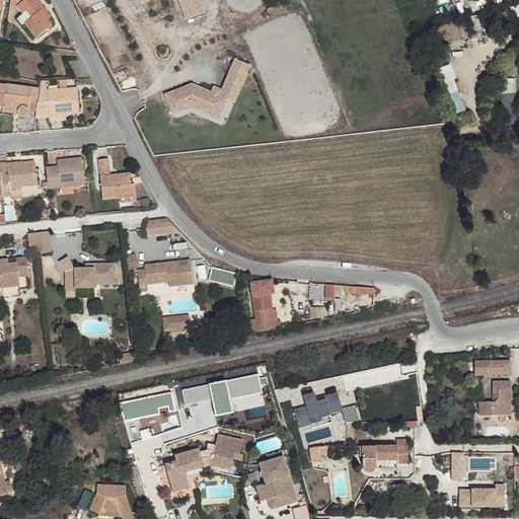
[(11,0),(11,5),(18,7),(23,13),(26,10),(31,16),(24,22),(36,38),(52,25),(48,20),(40,11),(44,8),(38,0),(11,0)]
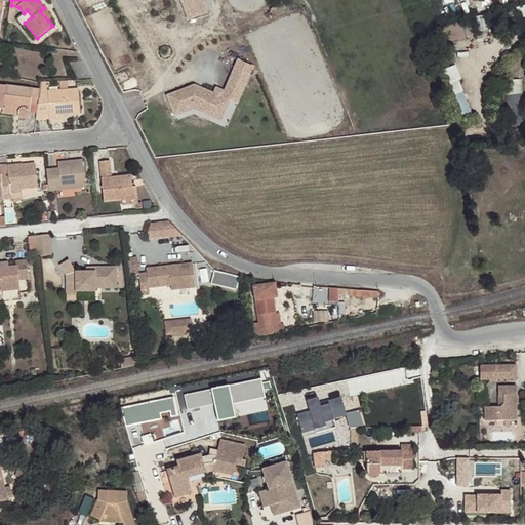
[(200,0),(144,0),(146,4),(158,0),(178,0),(186,21),(205,14),(200,0)]
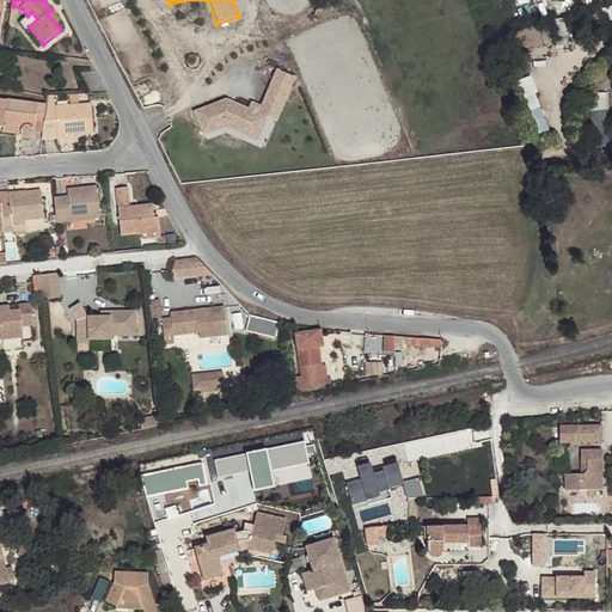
[(47,13),(56,24),(61,20),(51,10),(47,13)]
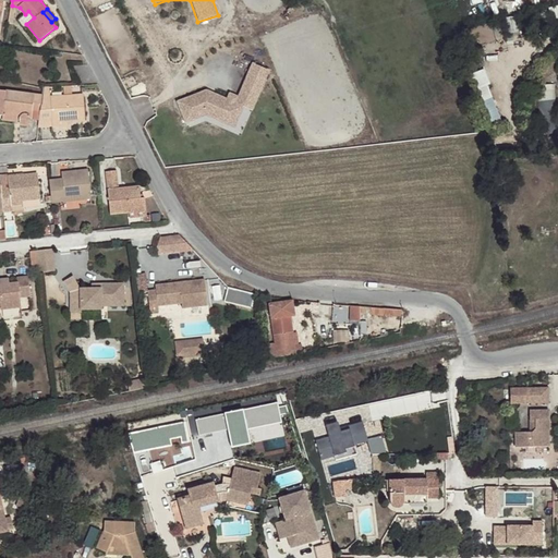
[(206,93),(177,102),(187,133),(207,126),(242,140),(268,73),(249,65),(233,104),(206,93)]
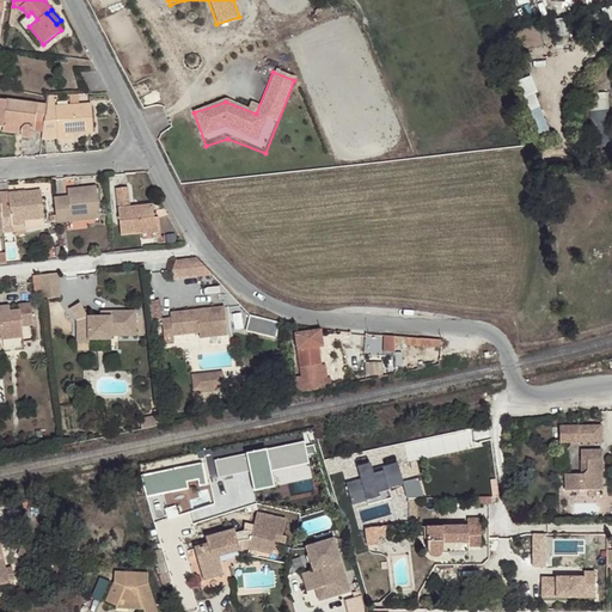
[(520,81),(545,132),(555,127),(530,77),(520,81)]
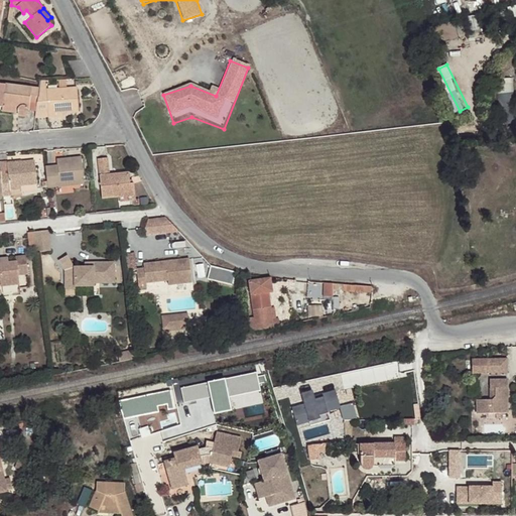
[(36,111),(35,116),(49,116),(49,111),(60,111),(80,110),(78,88),(46,90),(46,80),(40,81),(39,88),(36,111)]
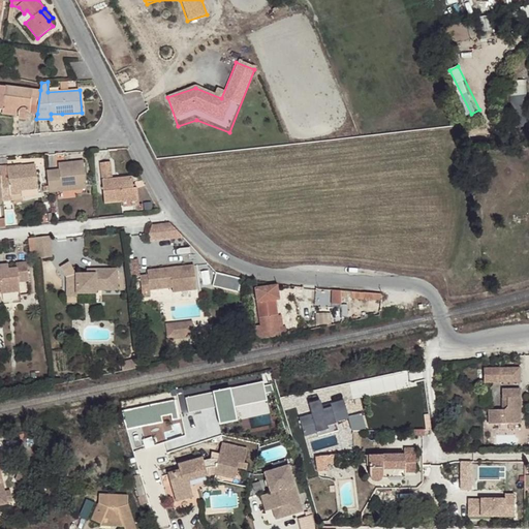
[(29,113),(37,114),(40,90),(0,85),(0,109),(4,110),(4,106),(20,109),(19,111),(19,113),(20,115),(21,116),(22,117),(24,118),(27,117),(28,116),(29,113)]
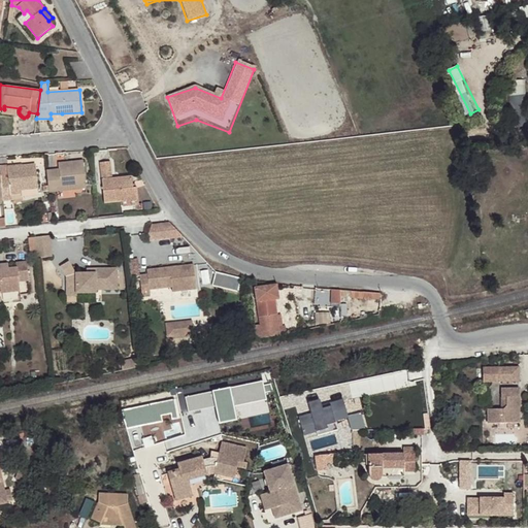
[(59,170),(46,171),(48,191),(86,187),(83,162),(58,164),(59,170)]
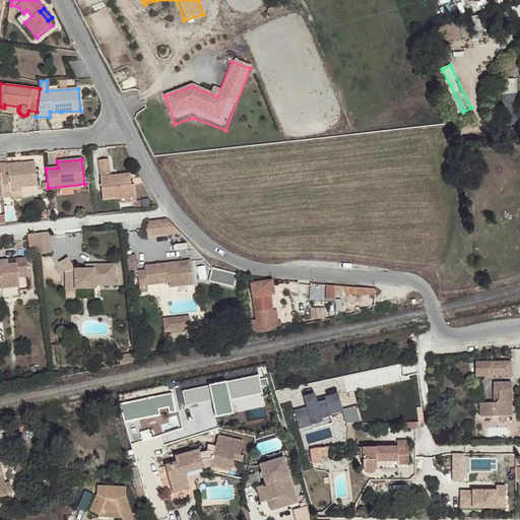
[(120,198),(136,196),(135,185),(131,185),(129,174),(111,176),(109,159),(100,160),(104,200),(120,198)]
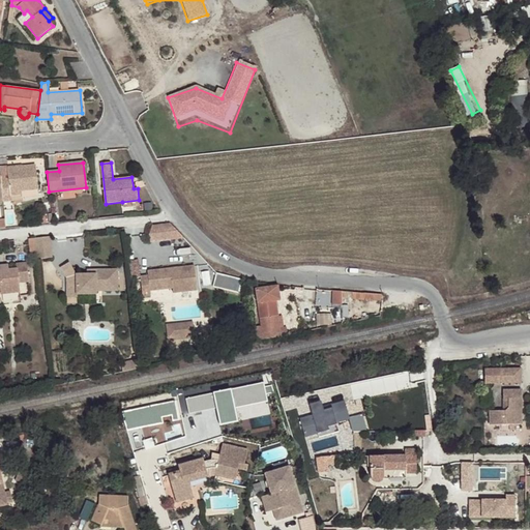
[(9,179),(2,180),(4,199),(4,202),(11,202),(10,196),(22,194),(22,197),(38,196),(37,188),(39,188),(36,167),(8,170),(9,179)]
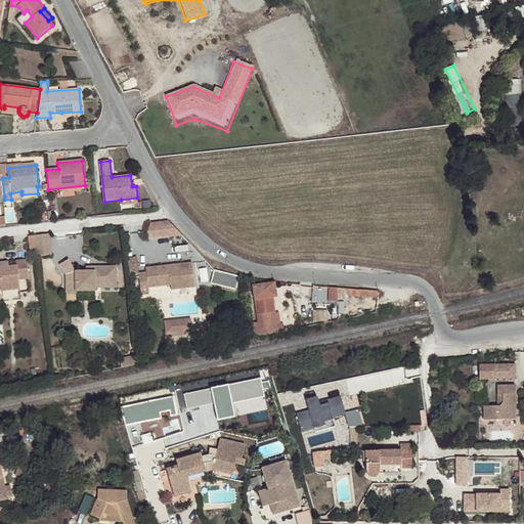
[(1,175),(2,178),(9,177),(8,168),(8,167),(0,168),(1,175)]
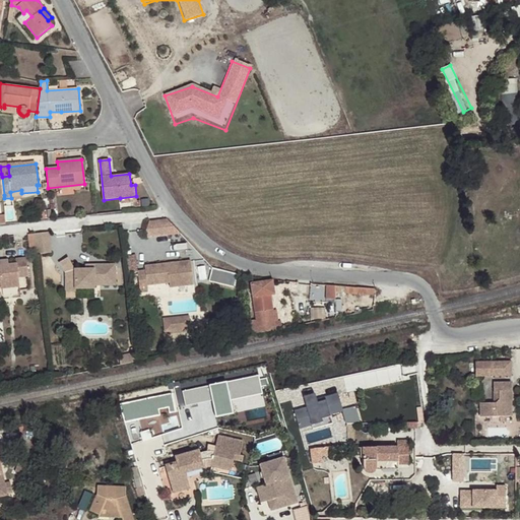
[(176,233),(167,221),(149,223),(150,233),(158,236),(176,233)]
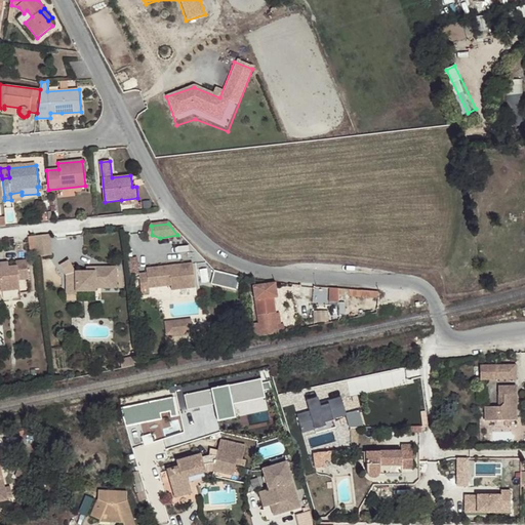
[(51,235),(36,236),(38,251),(38,257),(53,255),(51,235)]
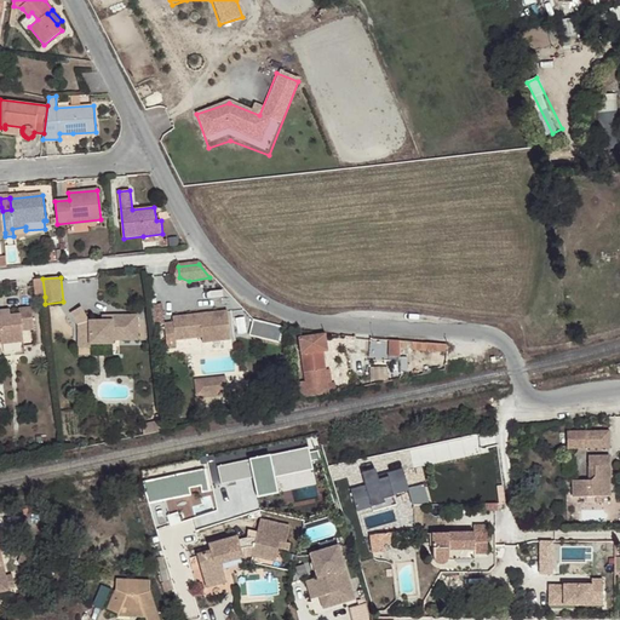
[(0,336),(1,337),(3,344),(26,342),(24,331),(35,329),(33,306),(19,308),(21,314),(11,315),(4,316),(3,310),(0,309),(0,336)]
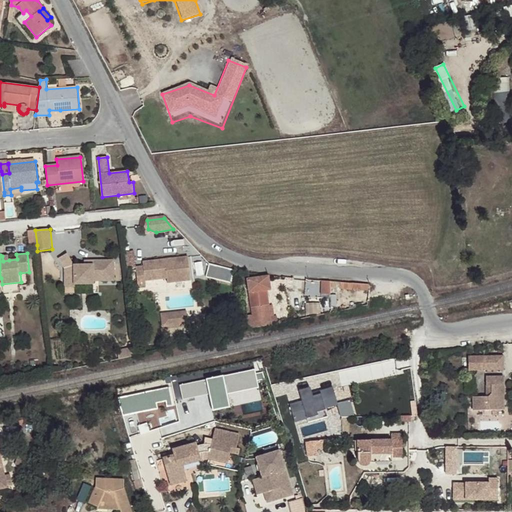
[(115,260),(93,260),(93,265),(85,265),(74,266),(68,254),(59,259),(64,268),(64,277),(73,276),(73,284),(75,284),(94,283),(94,280),(115,280),(115,260)]
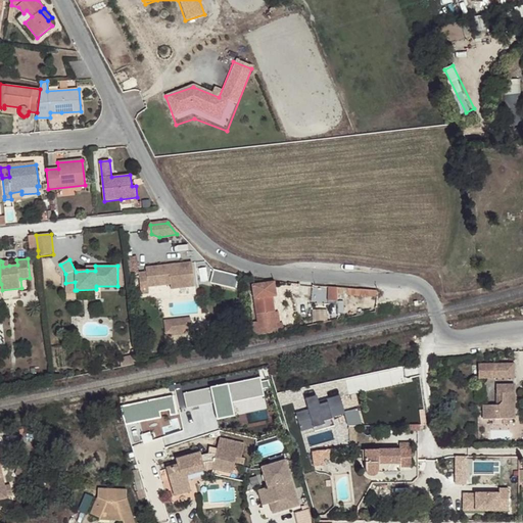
[(196,287),(193,263),(177,265),(177,269),(170,271),(170,266),(147,268),(147,273),(140,274),(142,293),(150,292),(149,287),(172,285),(172,289),(196,287)]
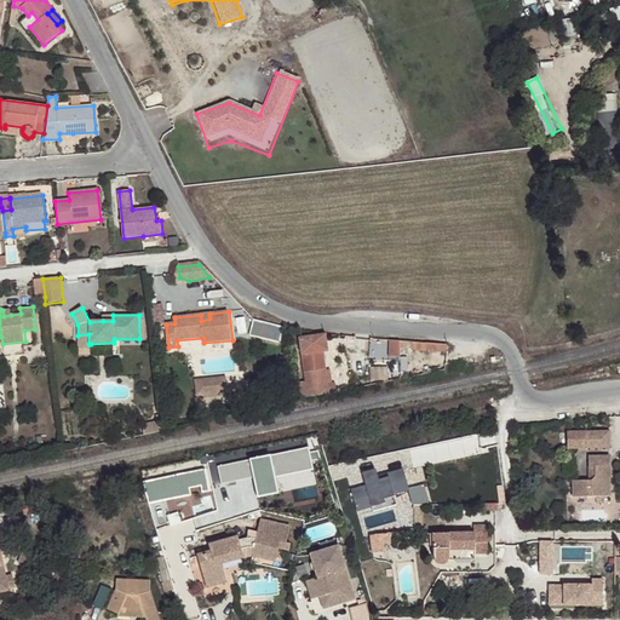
[(256,319),(252,334),(282,340),(286,326),(256,319)]
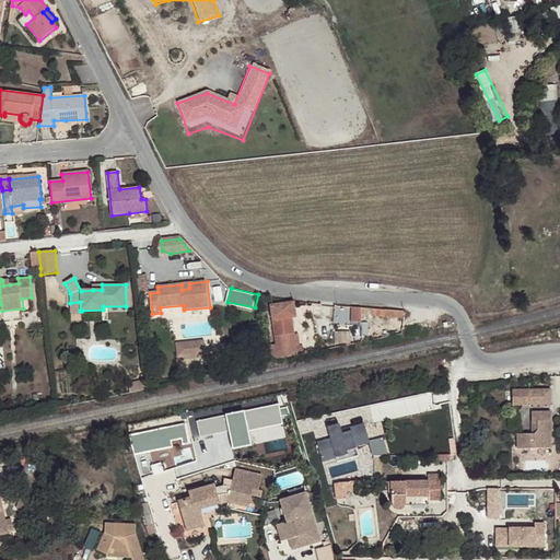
[(82,314),(82,311),(80,311),(80,302),(70,303),(70,314),(82,314)]
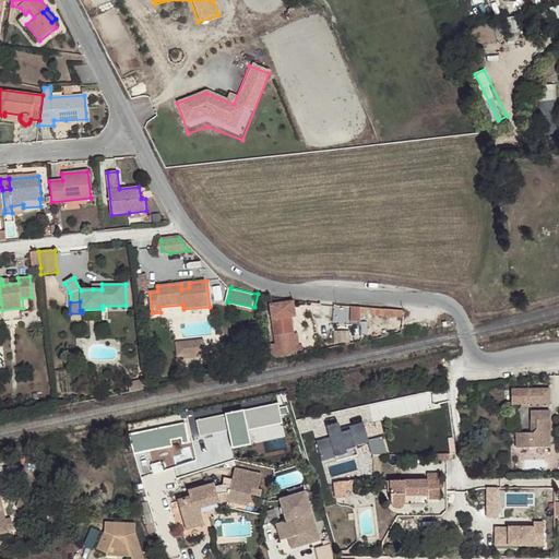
[(273,360),(297,356),(296,353),(295,344),(293,334),(294,334),(290,317),(287,318),(284,302),(270,306),(277,347),(271,348),(273,360)]
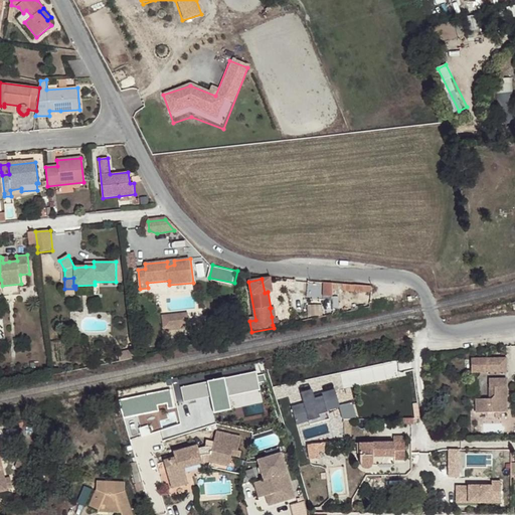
[(163,314),(164,328),(185,327),(184,312),(163,314)]
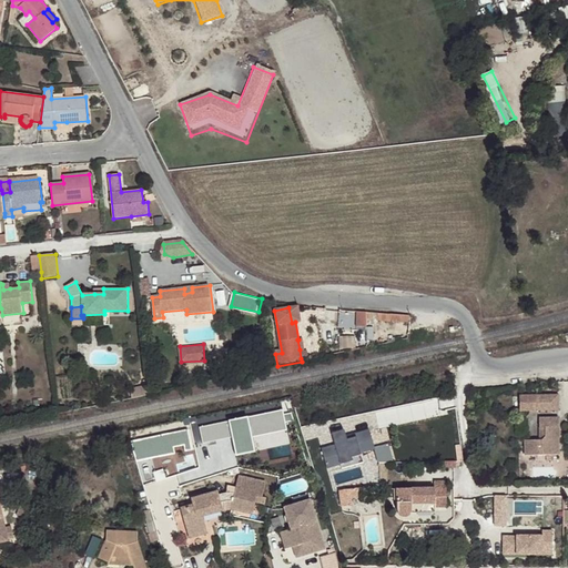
[(300,350),(301,358),(311,357),(308,348),(300,350)]
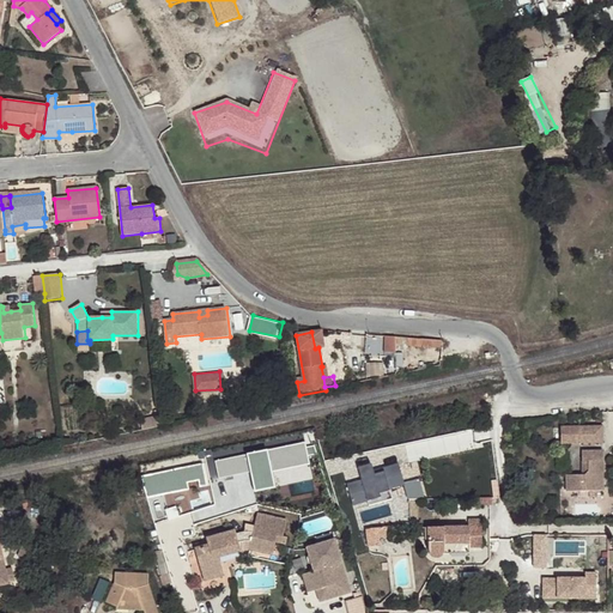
[(563,443),(605,443),(605,426),(563,426),(563,443)]
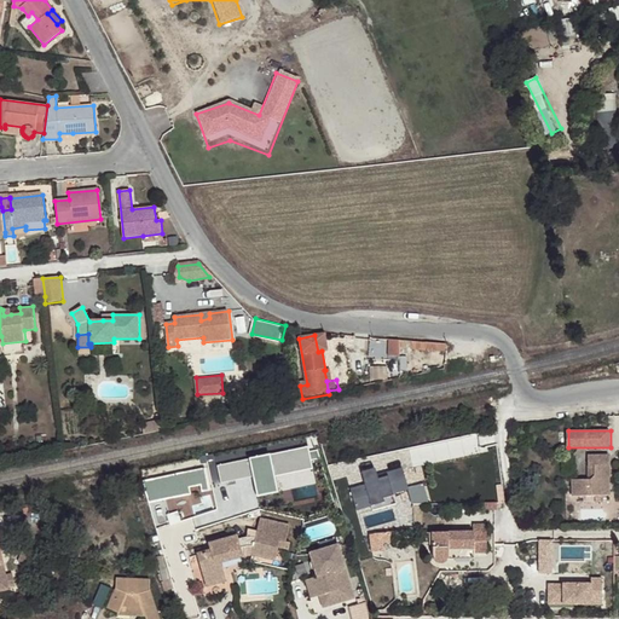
[(409,445),(411,464),(480,455),(478,435),(409,445)]
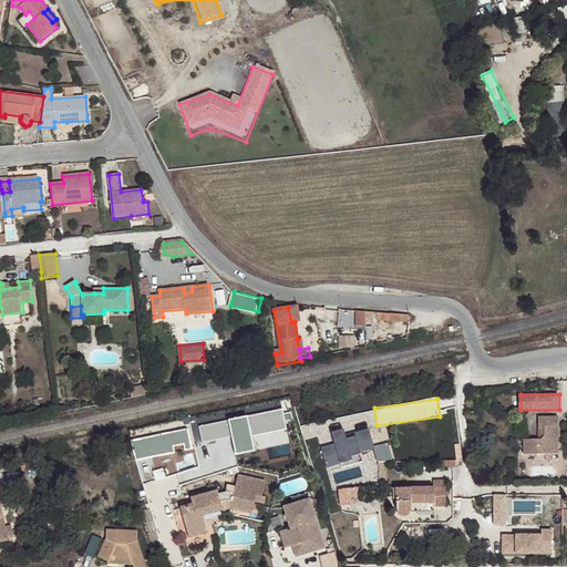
[(281,411),(198,426),(202,444),(233,439),(235,455),(254,452),(251,435),(285,429),(281,411)]
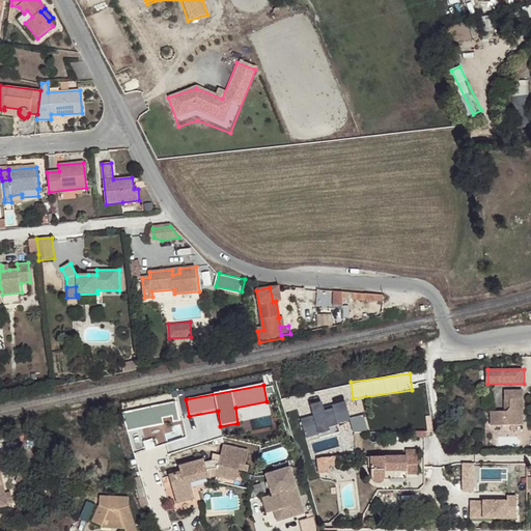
[(505,390),(505,411),(492,411),(492,425),(524,425),(524,390),(505,390)]
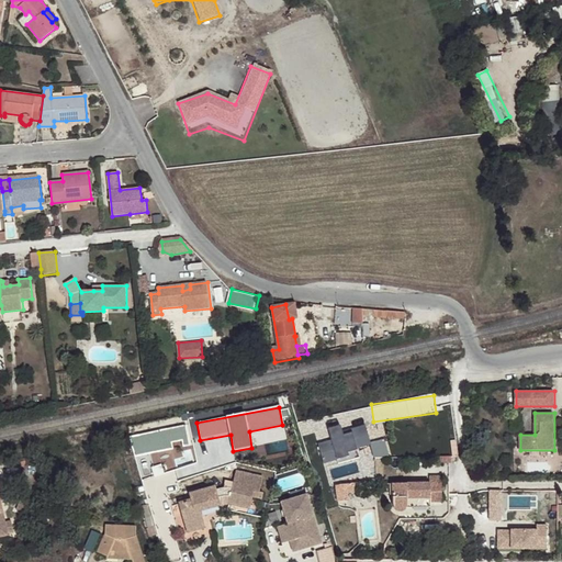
[(332,437),(318,441),(324,461),(349,453),(348,450),(373,442),(366,420),(340,428),(339,423),(327,426),(332,437)]
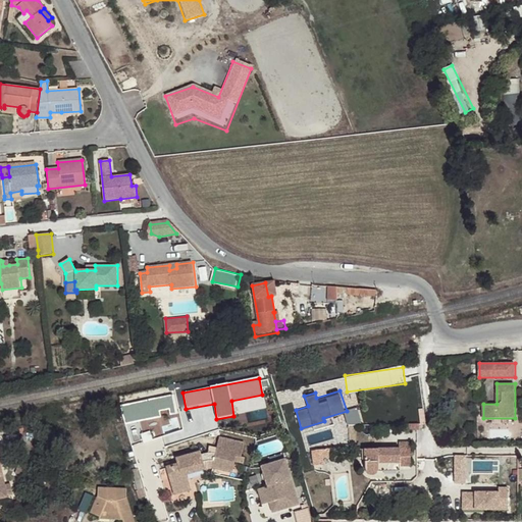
[(169,409),(167,396),(120,406),(123,418),(169,409)]
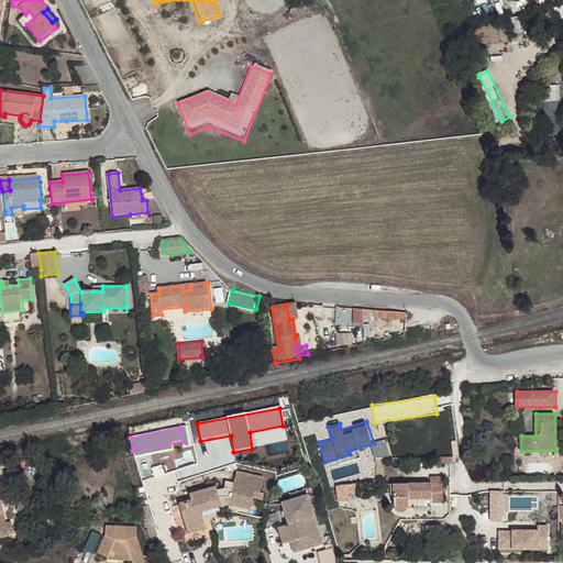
[(388,439),(374,442),(377,459),(392,455),(388,439)]
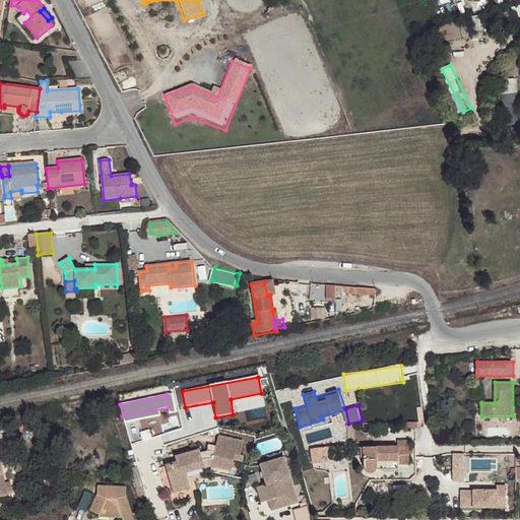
[(219,448),(215,447),(214,452),(206,450),(203,450),(199,452),(198,450),(175,457),(176,463),(166,465),(173,493),(189,488),(184,471),(203,466),(215,467),(231,471),(235,455),(240,457),(243,442),(222,438),(219,448)]
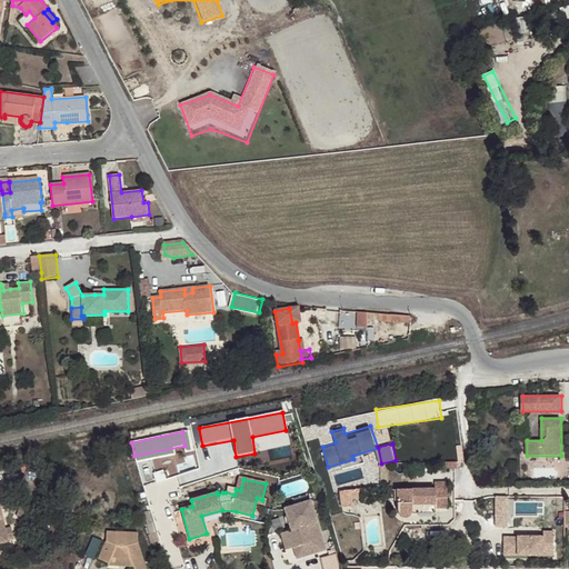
[(419,515),(431,515),(437,515),(437,509),(448,508),(448,482),(436,482),(436,489),(397,490),(397,512),(398,515),(400,517),(401,518),(403,518),(407,518),(409,517),(411,515),(412,512),(412,510),(419,509),(419,515)]
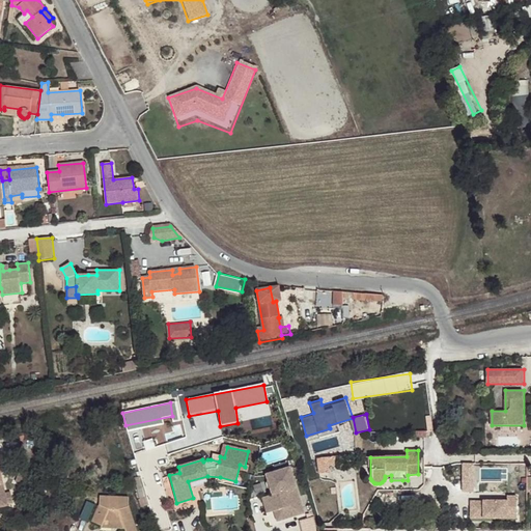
[(327,467),(337,466),(336,457),(318,459),(319,474),(328,474),(327,467)]
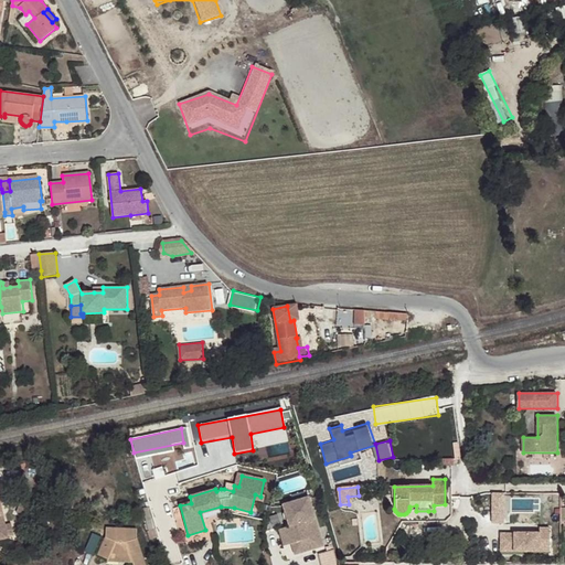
[(494,493),(493,521),(505,521),(507,494),(494,493)]
